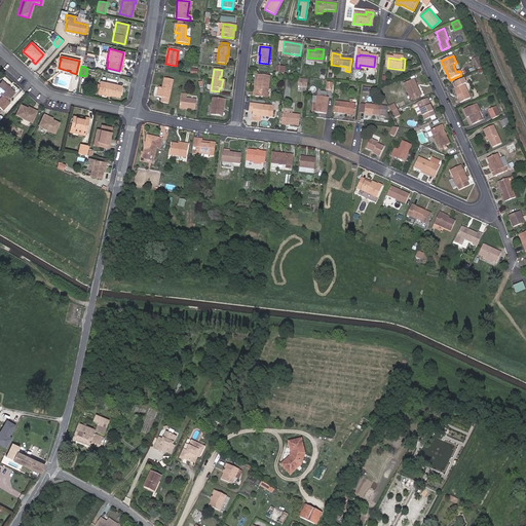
[(269,76),(258,75),(255,91),(254,91),(253,96),(262,97),(262,92),(267,94),(269,76)]
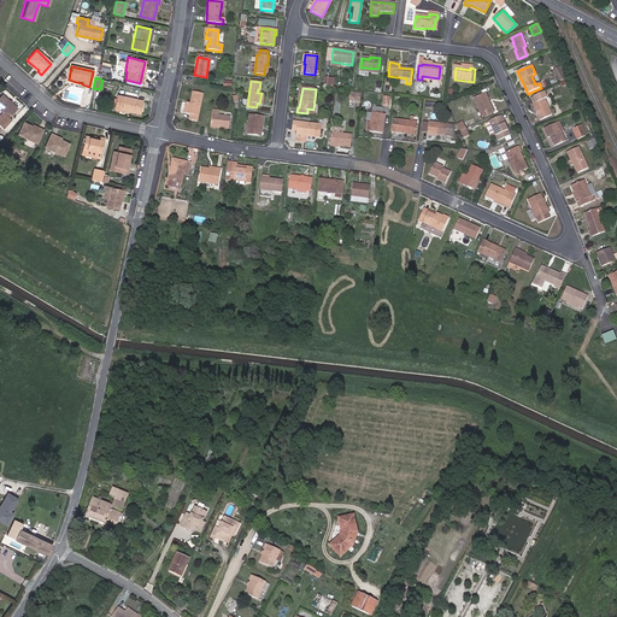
[(187,101),(184,112),(189,113),(187,119),(195,122),(201,93),(191,90),(188,99),(191,99),(193,99),(192,103),(189,103),(187,101)]
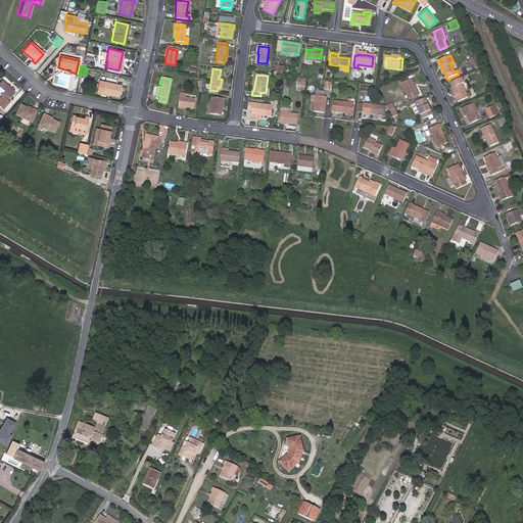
[(468,98),(462,85),(464,84),(461,79),(450,83),(453,88),(452,89),(458,102),(468,98)]
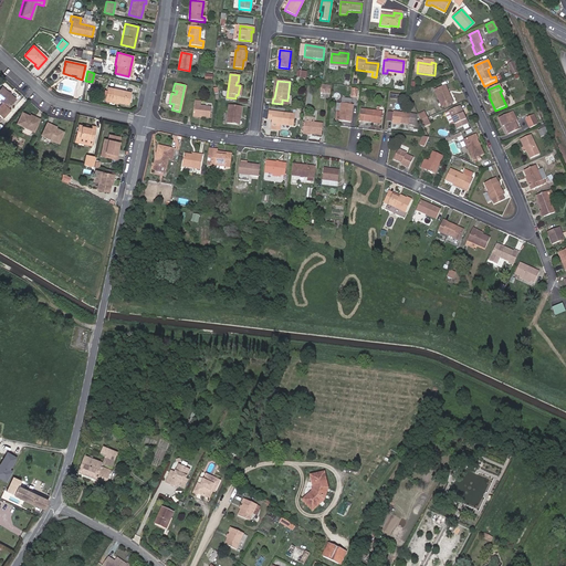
[(6,107),(13,98),(0,86),(0,102),(0,103),(0,116),(0,117),(8,109),(6,107)]
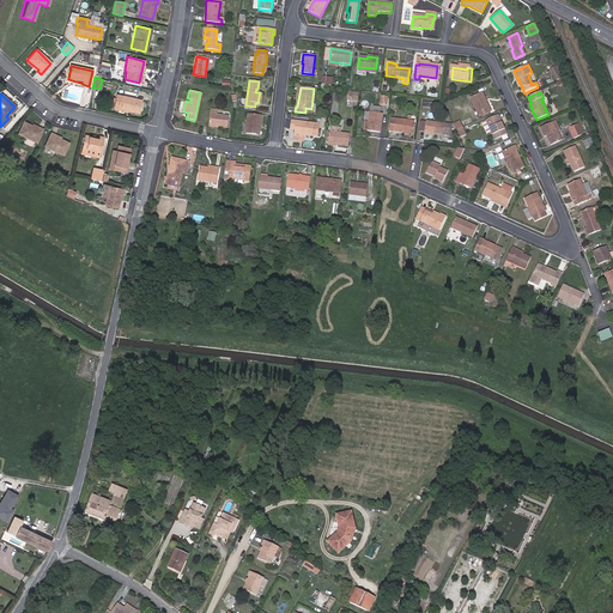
[(486,102),(487,101),(489,101),(486,93),(472,99),(479,119),(492,113),(489,103),(487,104),(486,102)]
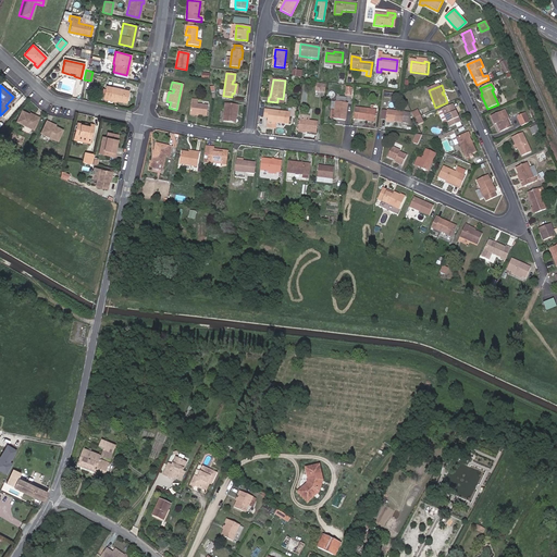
[(125,102),(127,91),(104,86),(101,99),(108,100),(108,99),(114,100),(125,102)]
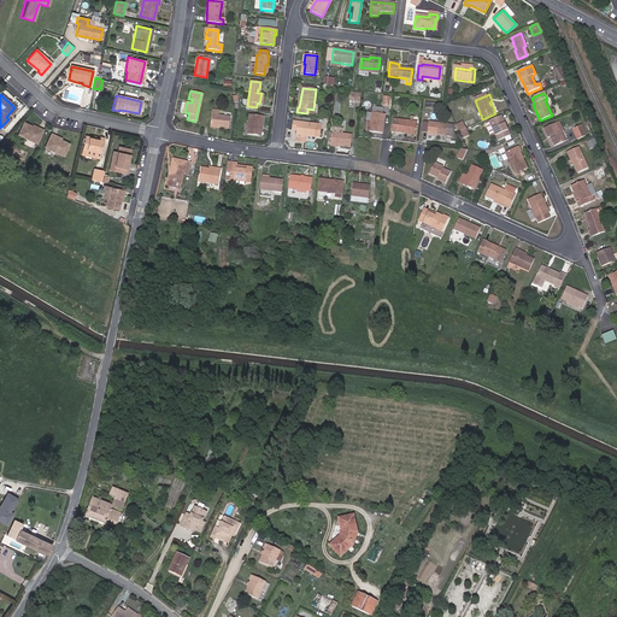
[(211,110),(210,124),(218,125),(218,127),(228,128),(229,117),(217,116),(217,111),(211,110)]
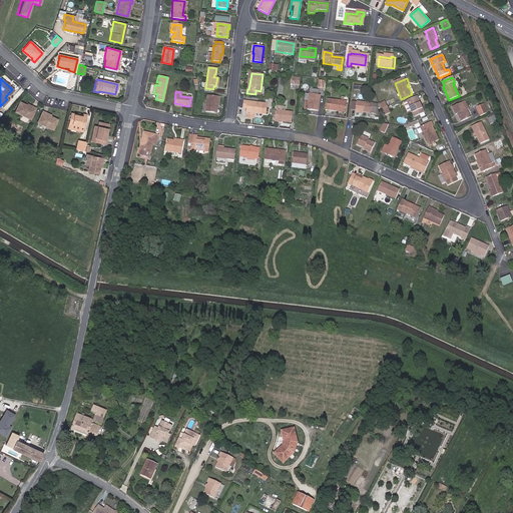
[(309,103),(308,111),(318,112),(320,96),(309,94),(308,103),(309,103)]
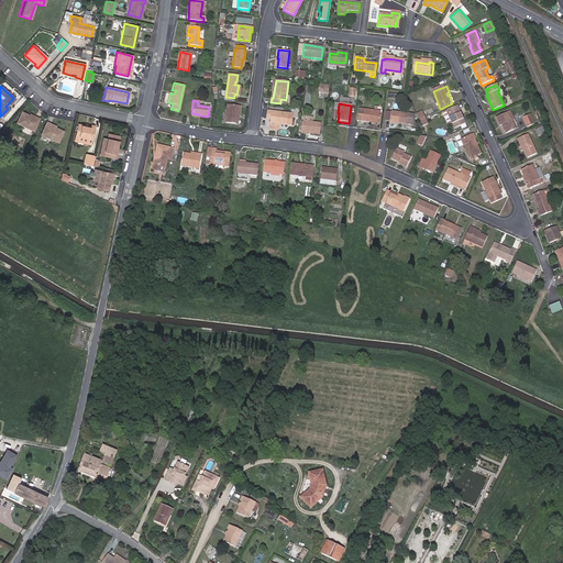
[(236,113),(239,113),(240,106),(228,105),(225,122),(235,123),(236,113)]
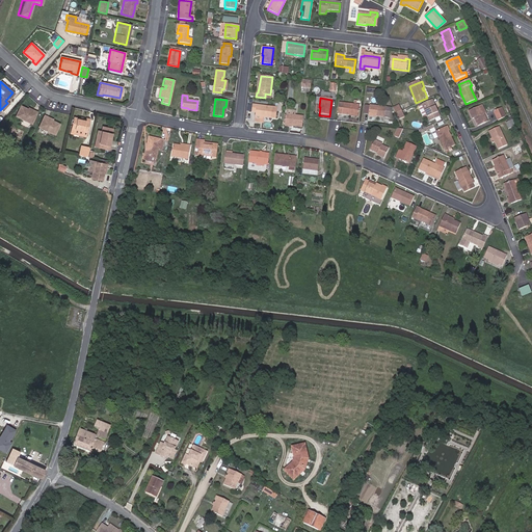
[(423,106),(427,116),(430,123),(441,117),(433,101),(423,106)]
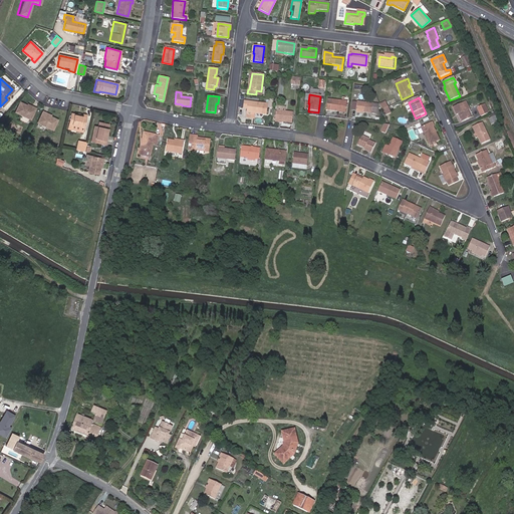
[(255,112),(261,113),(263,103),(244,100),(243,107),(247,108),(246,111),(255,112)]
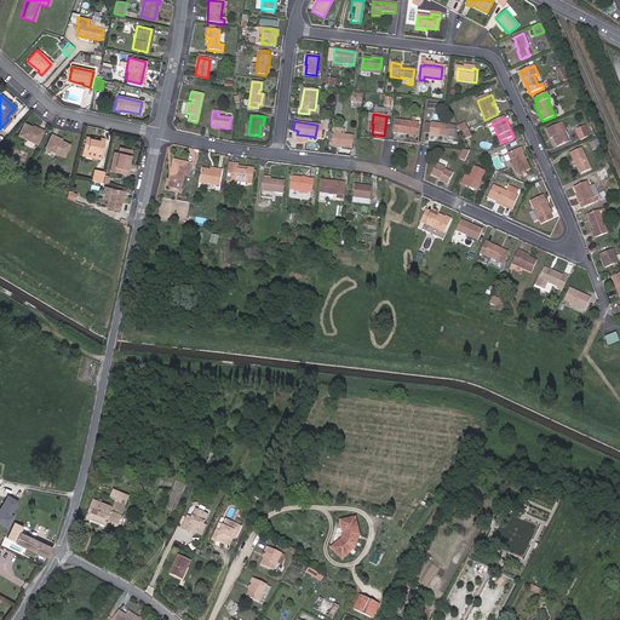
[(394,133),(407,136),(408,135),(417,136),(418,125),(395,121),(394,133)]
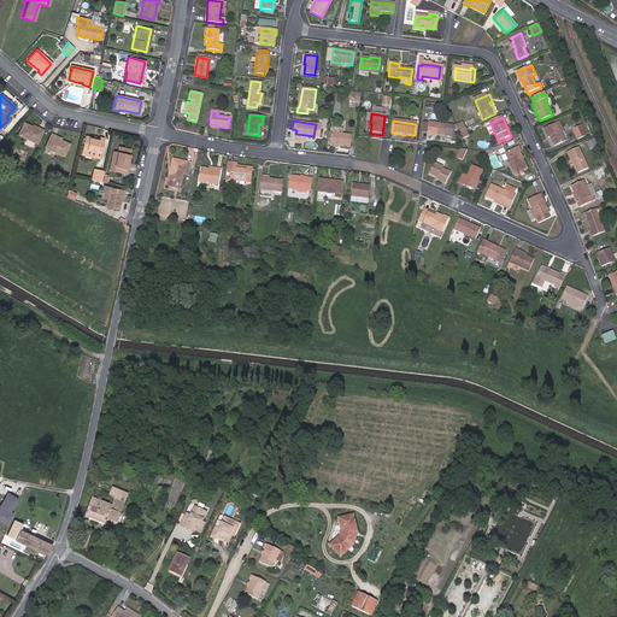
[(35,129),(29,127),(21,123),(16,135),(34,144),(41,129),(36,128),(35,129)]
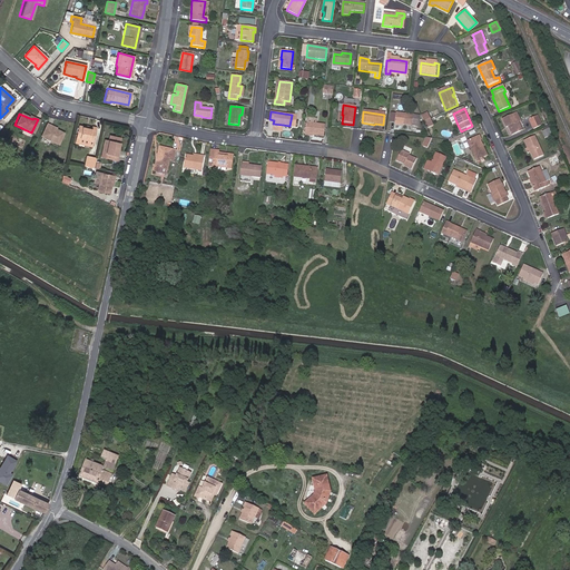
[(402,125),(402,126),(411,127),(411,126),(416,127),(418,117),(395,114),(394,124),(402,125)]
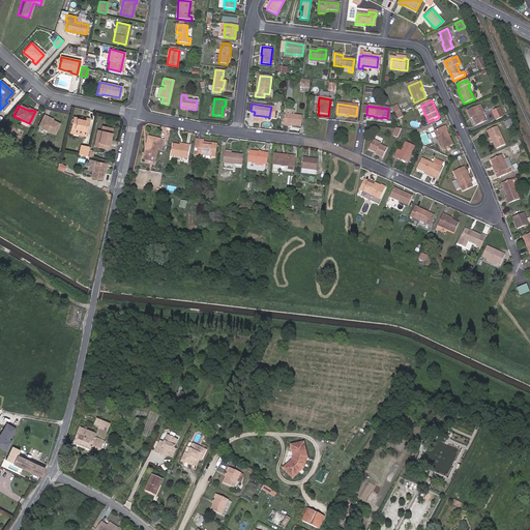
[(421,118),(425,116),(421,106),(416,108),(421,118)]
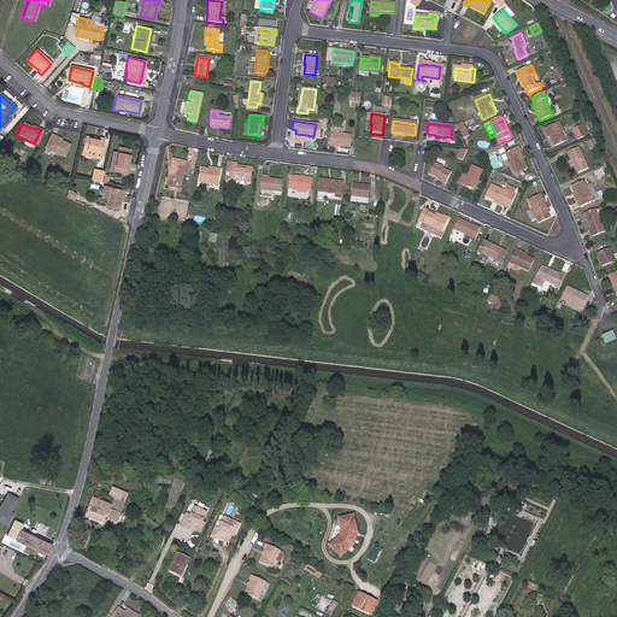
[(558,134),(553,125),(544,129),(548,139),(551,137),(554,147),(564,144),(559,134),(558,134)]
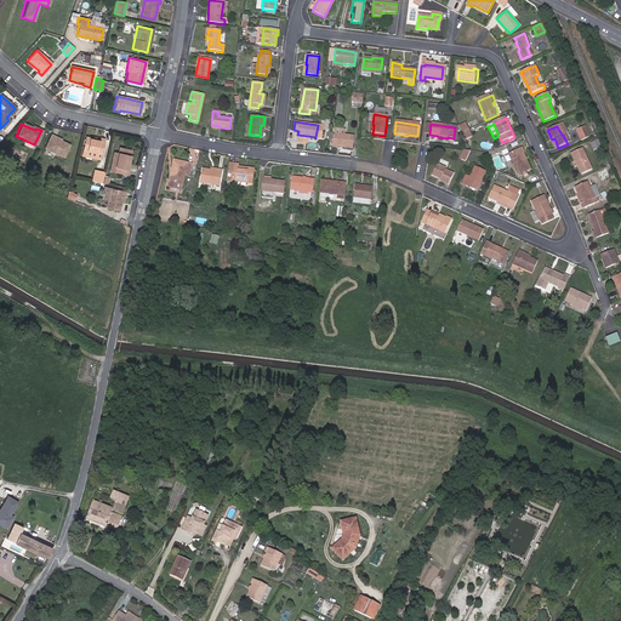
[(577,131),(581,141),(590,137),(585,127),(577,131)]
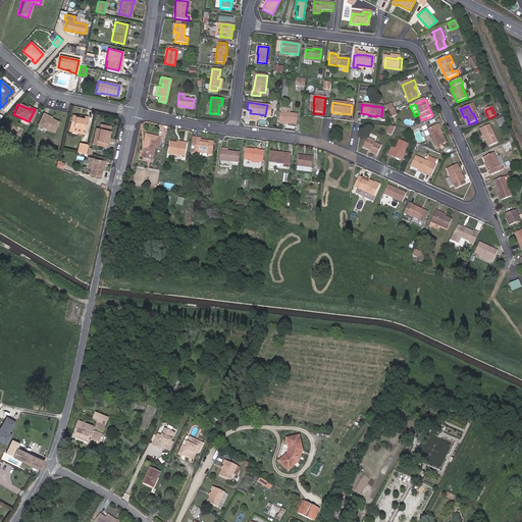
[(297,114),(280,112),(278,122),(296,124),(297,114)]
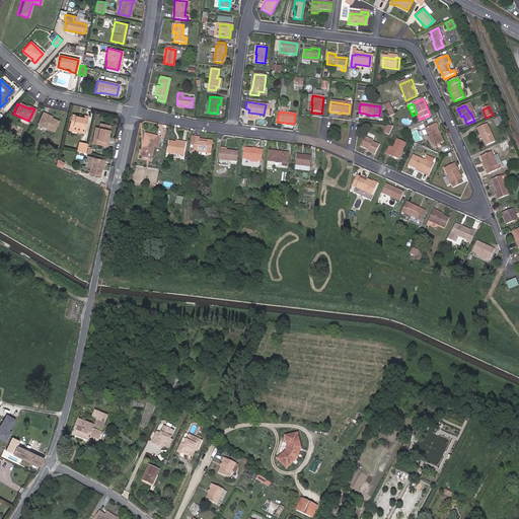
[(56,121),(49,118),(45,116),(45,114),(41,113),(35,124),(51,131),(56,121)]
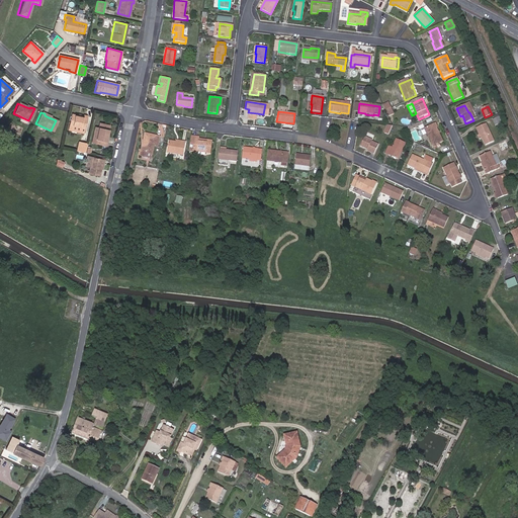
[(81,116),(69,114),(67,125),(83,128),(86,115),(82,114),(81,116)]
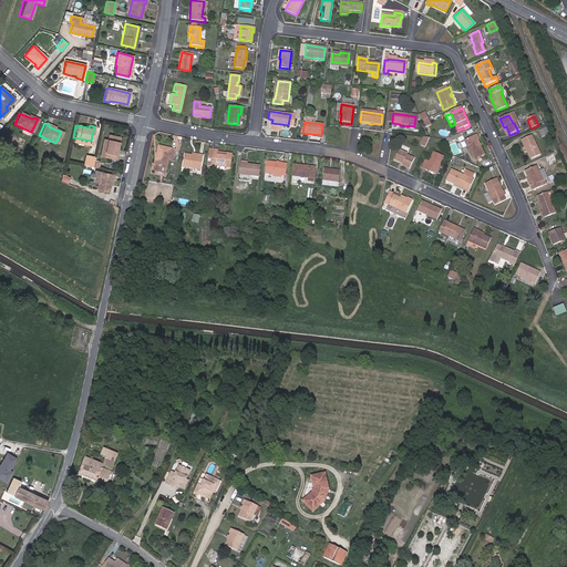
[(548,135),(545,126),(540,127),(542,131),(539,132),(542,138),(548,135)]
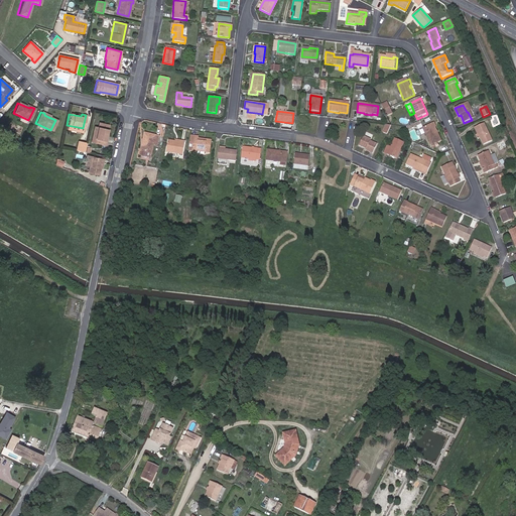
[(105,137),(106,133),(109,123),(99,121),(94,142),(105,145),(106,137),(105,137)]
